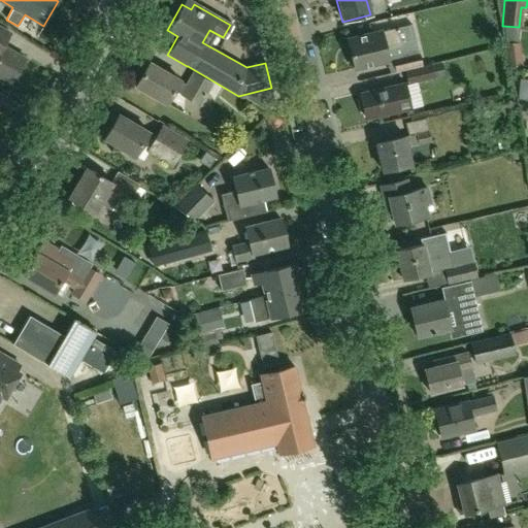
[(396,28),(396,29),(381,33),(380,32),(345,40),(353,68),(387,61),(389,73),(420,66),(418,54),(411,25),(396,28)]
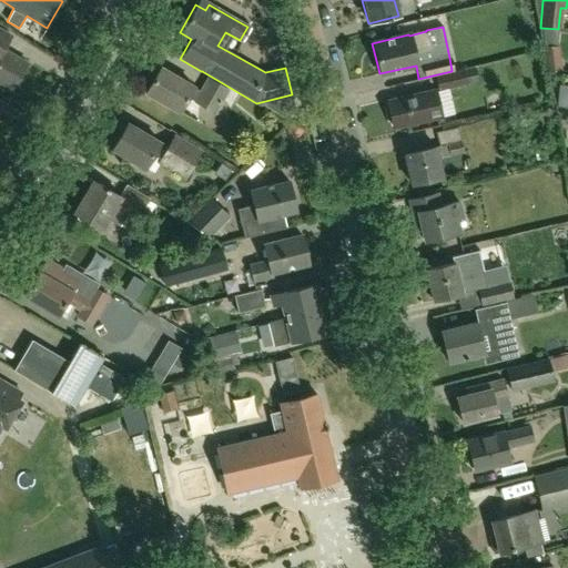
[(0,82),(11,89),(26,63),(1,49),(9,34),(0,29),(0,82)]
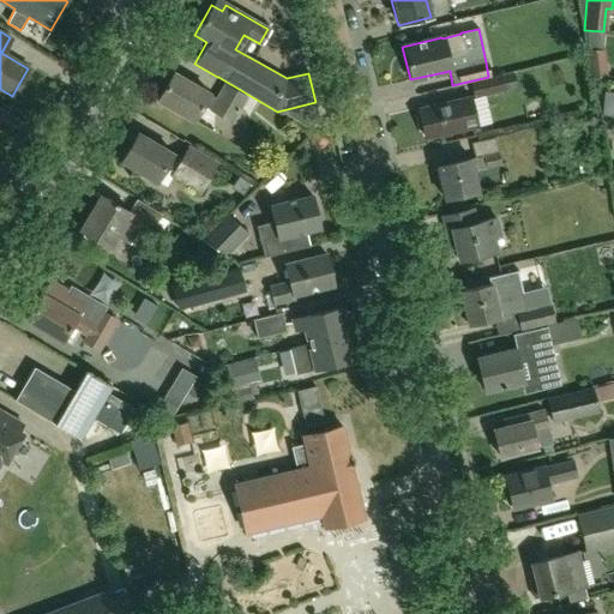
[(613,49),(603,49),(603,78),(613,78),(613,60),(613,49)]
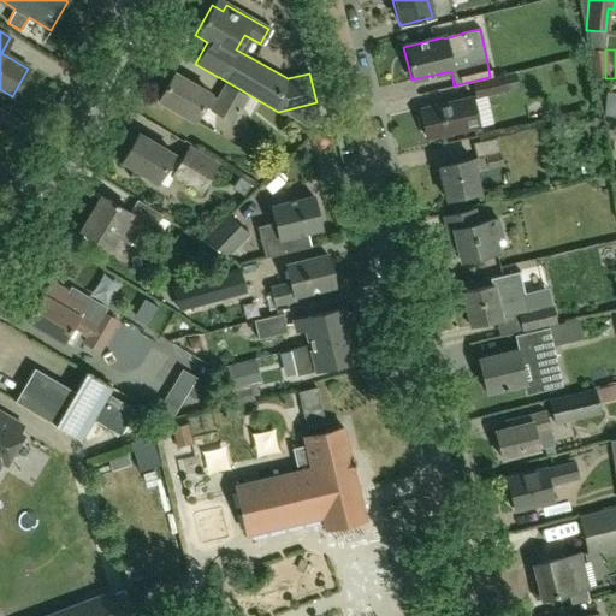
[(231,123),(246,98),(224,86),(215,100),(208,95),(208,94),(172,73),(157,100),(194,122),(202,106),(231,123)]
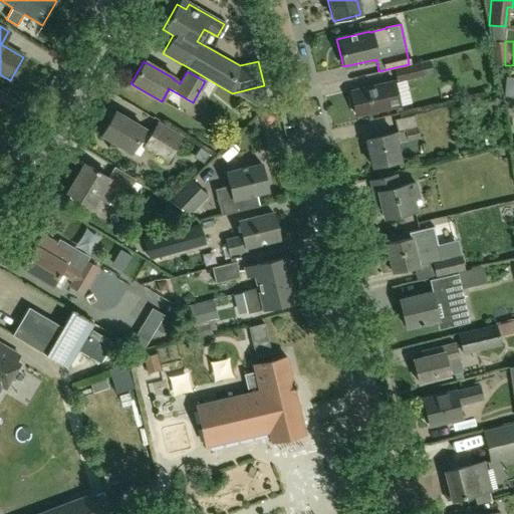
[(397,81),(420,75),(418,64),(394,69),(397,81)]
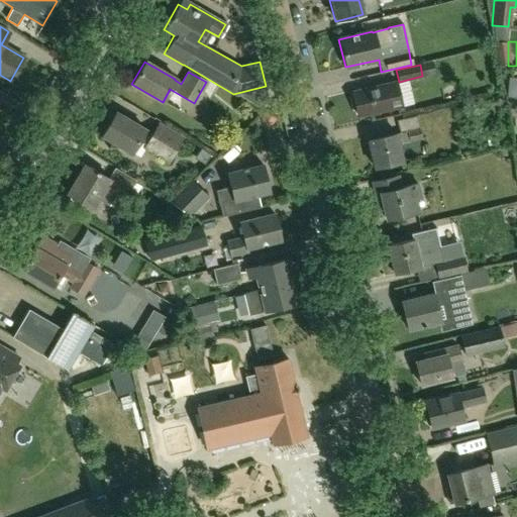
[(351,92),(356,116),(400,106),(395,82),(351,92)]
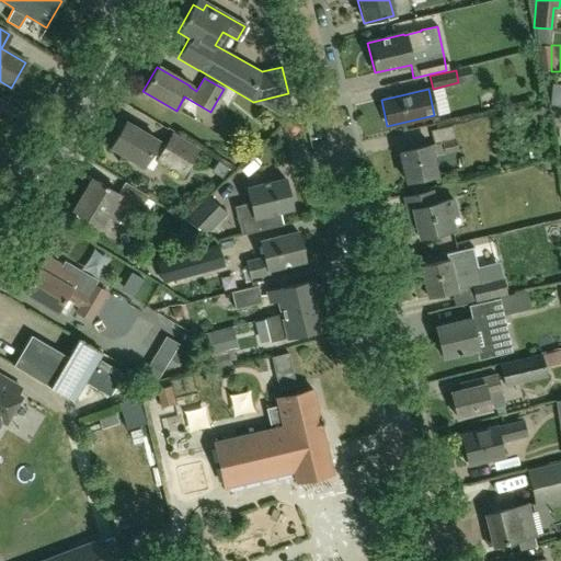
[(164,145),(157,140),(124,122),(109,147),(140,165),(149,150),(161,158),(159,162),(180,174),(195,148),(171,134),(164,145)]
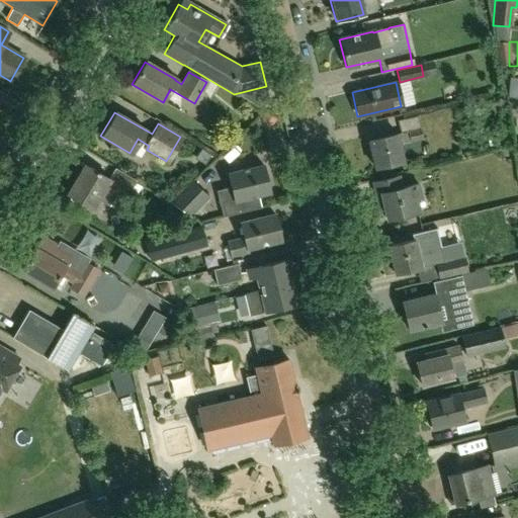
[(398,120),(401,133),(404,145),(422,140),(417,116),(398,120)]
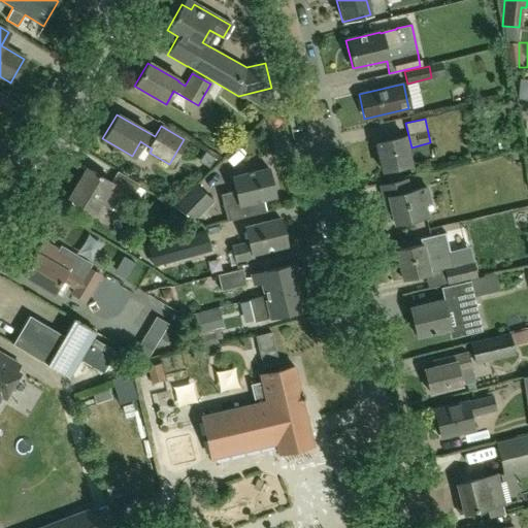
[(409,165),(405,149),(402,137),(374,143),(382,172),(409,165)]
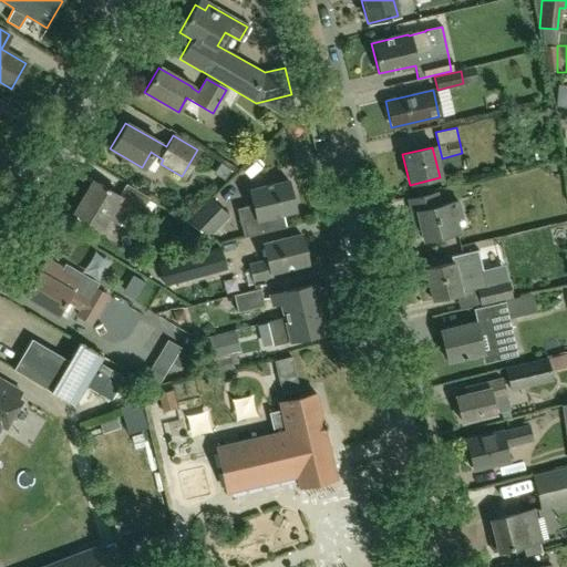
[(156,205),(147,199),(147,198),(125,185),(119,196),(91,181),(72,213),(100,228),(106,217),(133,233),(141,219),(138,218),(141,215),(147,219),(156,205)]
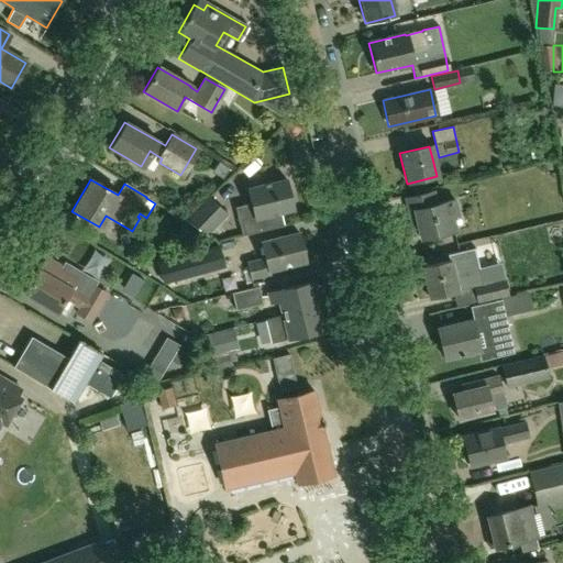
[(235,209),(239,223),(242,235),(282,227),(278,213),(291,210),(284,179),(246,188),(251,205),(235,209)]
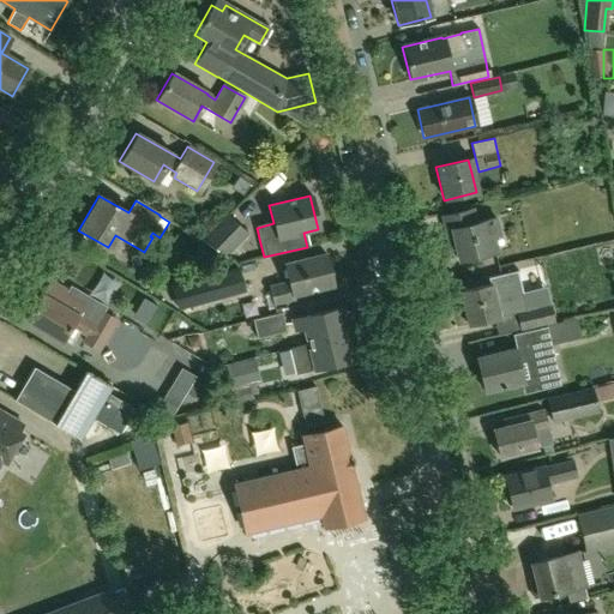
[(450,230),(458,262),(494,252),(491,236),(498,235),(493,218),(474,224),(470,209),(440,216),(444,232),(450,230)]
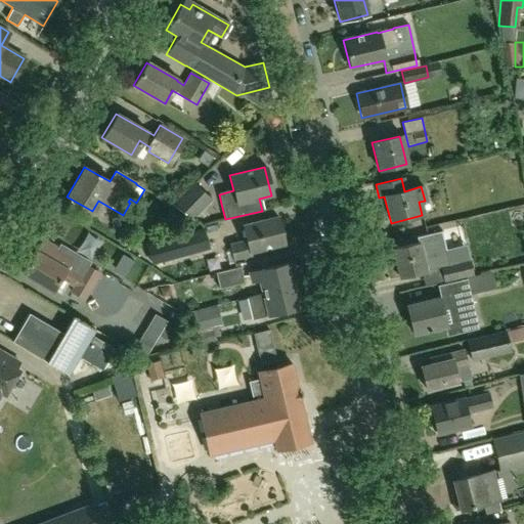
[(190,217),(209,200),(193,184),(175,201),(190,217)]
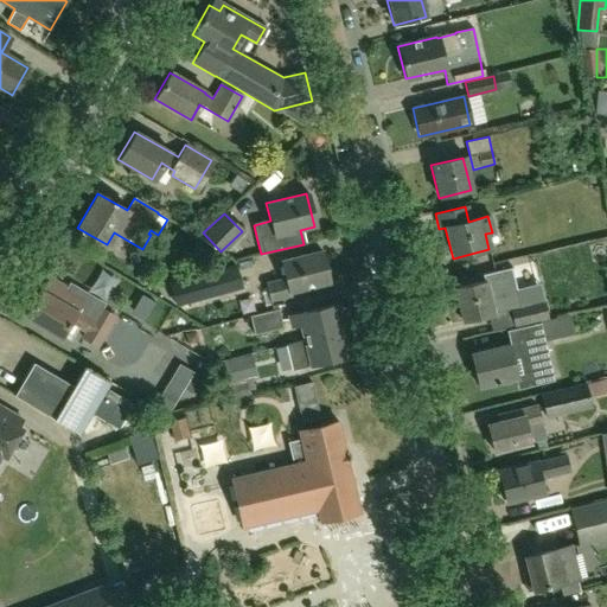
[(288,292),(328,281),(320,250),(280,261),(283,279),(264,283),(268,301),(289,296),(288,292)]
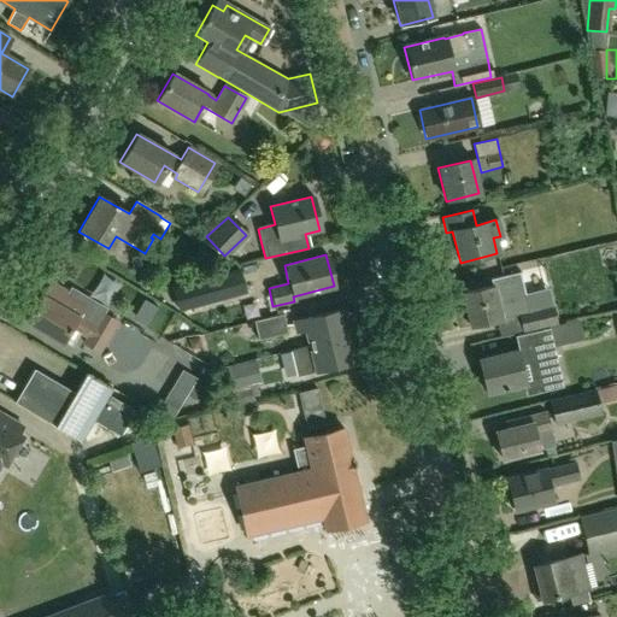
[(497,303),(522,295),(526,295),(521,274),(489,281),(491,287),(462,294),(470,328),(500,321),(497,303)]
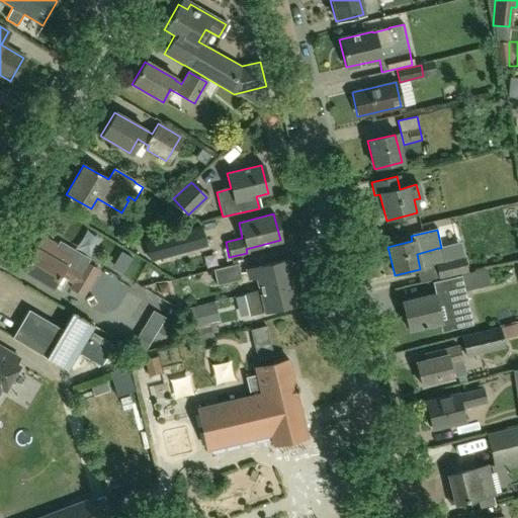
[(51,289),(53,285),(62,290),(67,280),(73,283),(70,288),(82,295),(96,270),(85,263),(80,273),(66,264),(71,255),(40,237),(20,271),(51,289)]
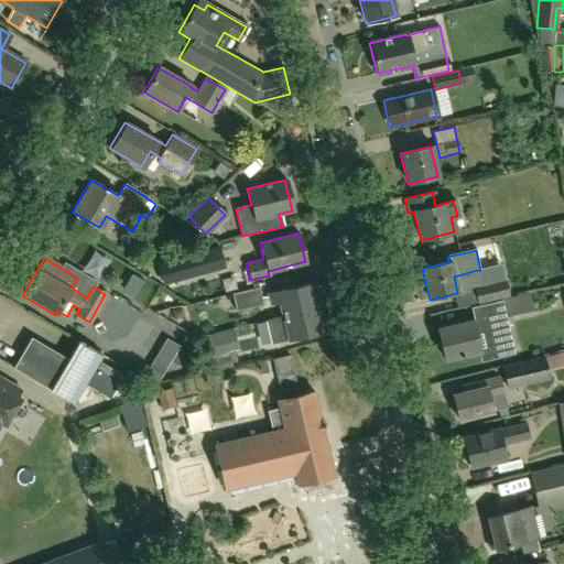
[(231,292),(231,293),(246,290),(241,271),(219,275),(220,278),(210,280),(214,294),(223,292),(224,294),(231,292)]
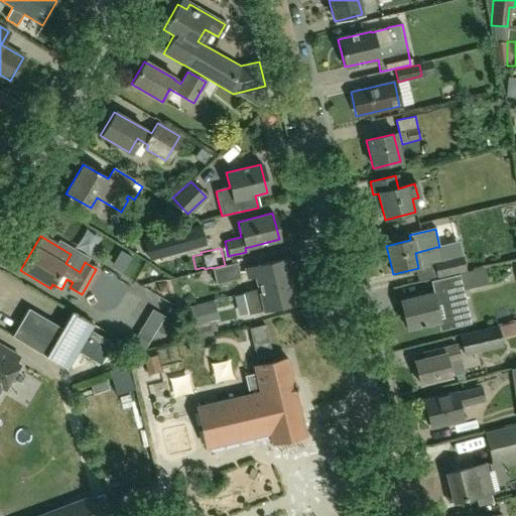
[(465,271),(462,256),(433,262),(436,277),(465,271)]
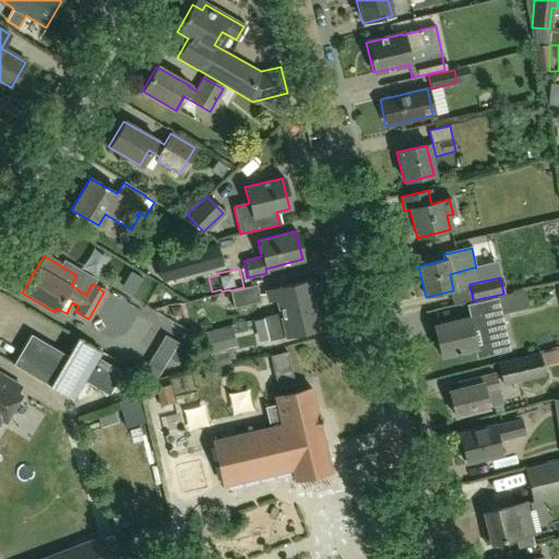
[(276,299),(280,312),(313,304),(308,281),(266,290),(269,300),(276,299)]
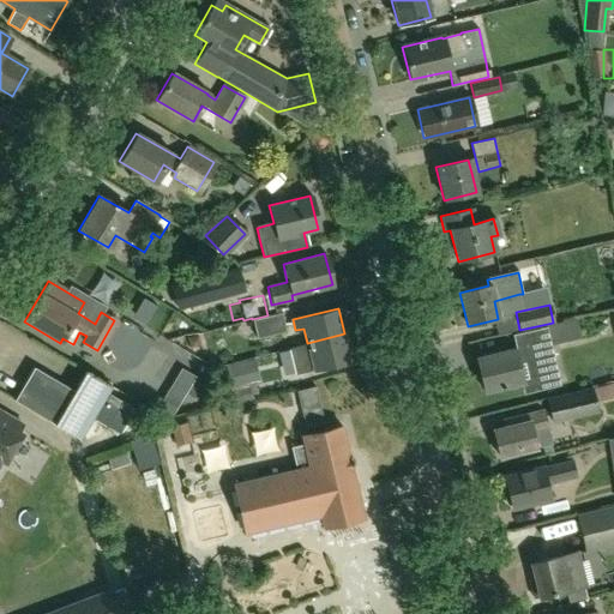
[(281,312),(268,315),(252,319),(257,338),(286,331),(281,312)]
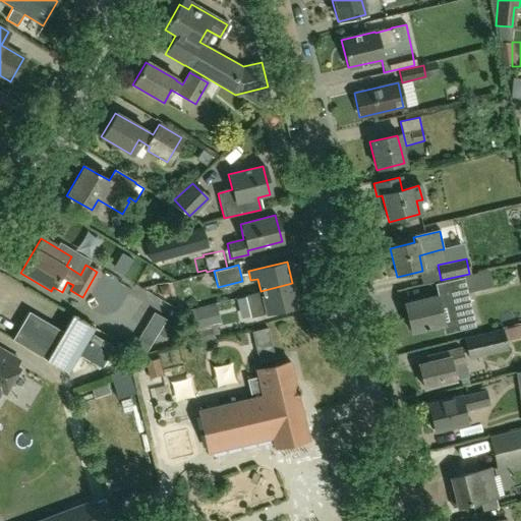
[(474,327),(468,302),(462,278),(463,278),(463,276),(441,280),(442,283),(444,294),(436,296),(436,295),(403,303),(410,333),(442,325),(445,334),(474,327)]
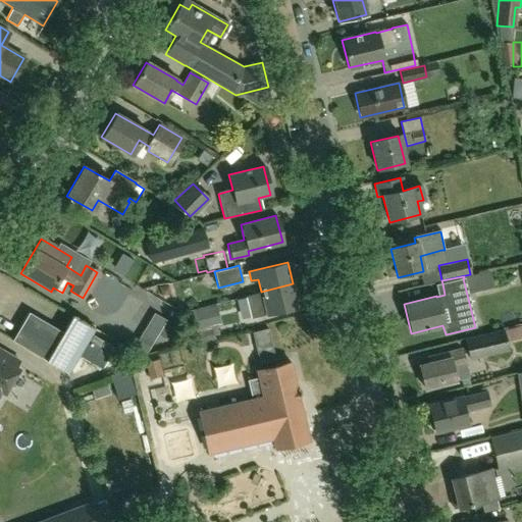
[(298,307),(293,283),(261,292),(261,293),(247,296),(252,318),(298,307)]
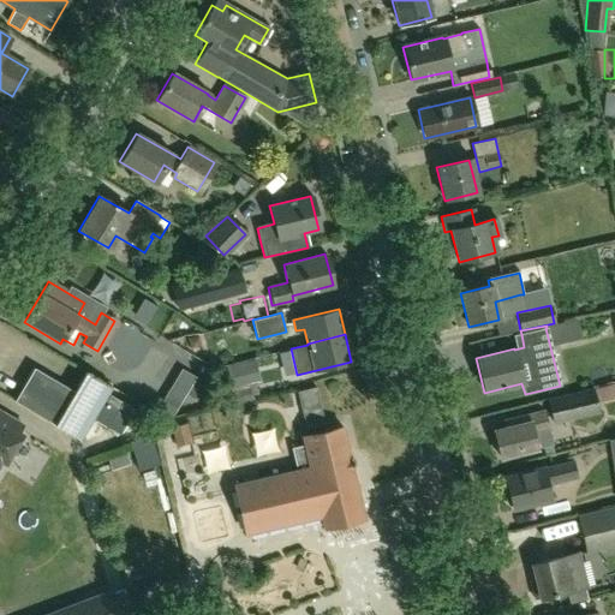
[(33,366),(13,399),(79,439),(109,387),(84,371),(73,390),(33,366)]
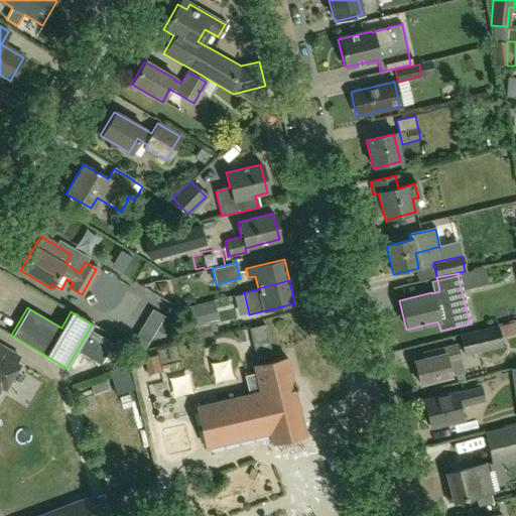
[(508,343),(515,342),(515,323),(505,325),(508,343)]
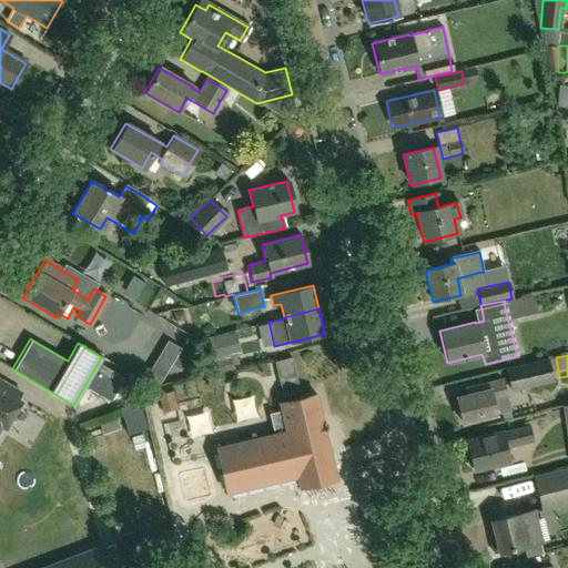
[(505,368),(510,392),(551,382),(547,358),(505,368)]
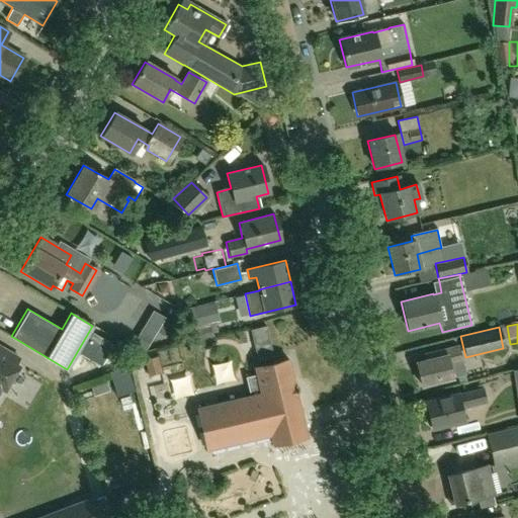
[(99,374),(125,365),(116,341),(91,350),(99,374)]
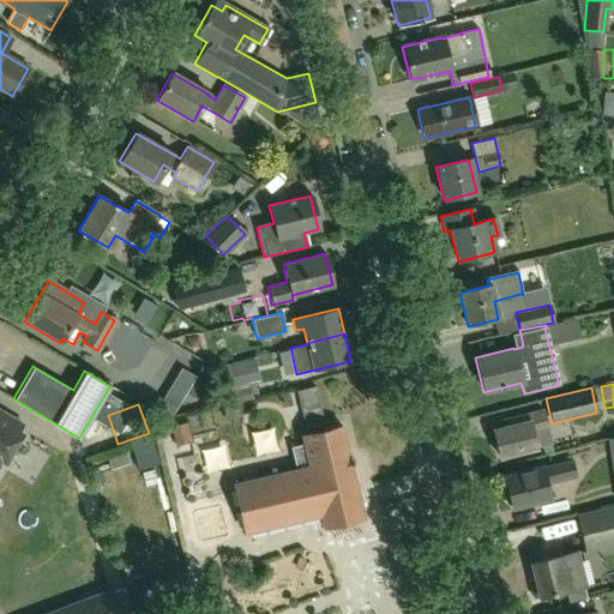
[(551,444),(546,428),(541,410),(503,421),(505,427),(492,431),(499,457),(551,444)]
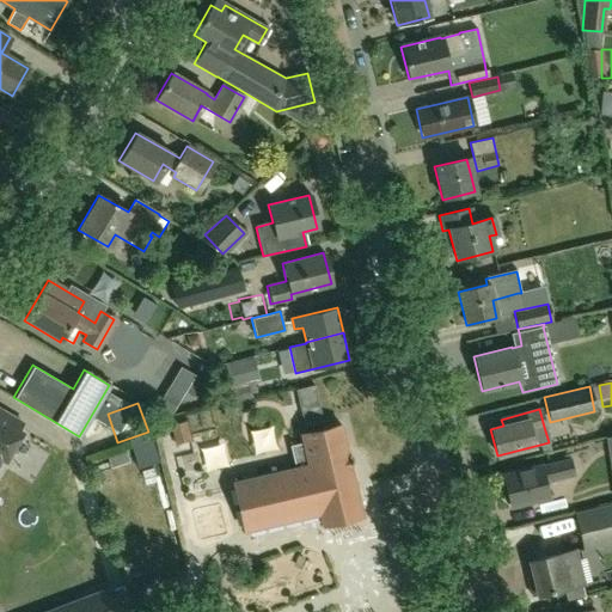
[(0,460),(4,463),(22,432),(18,429),(22,424),(0,410),(0,460)]
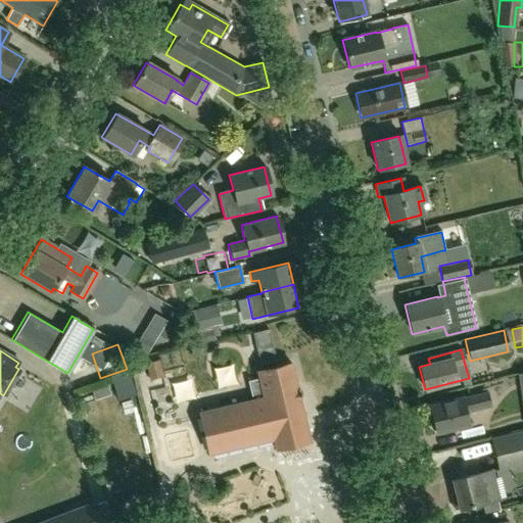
[(145,364),(149,379),(162,376),(158,360),(145,364)]
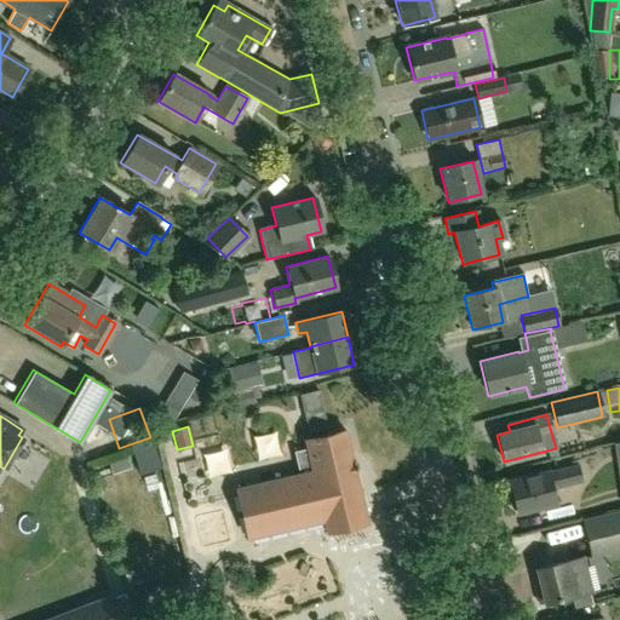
[(304,441),(306,448),(293,451),(298,474),(235,488),(247,539),(323,521),(326,533),(367,523),(345,431),(304,441)]
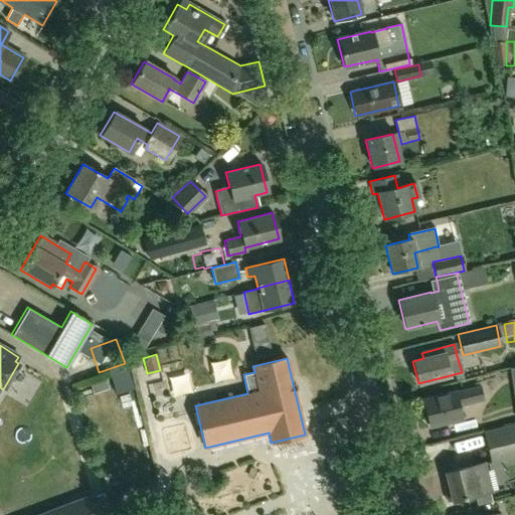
[(119,371),(110,373),(111,381),(121,378),(119,371)]
